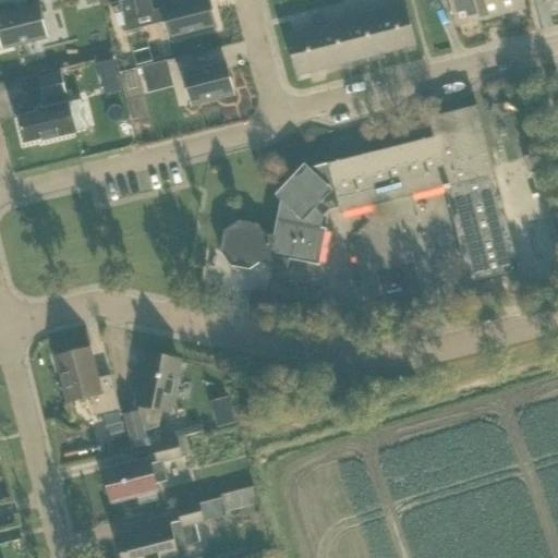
[(155,12),(150,0),(128,0),(120,2),(124,20),(155,12)]
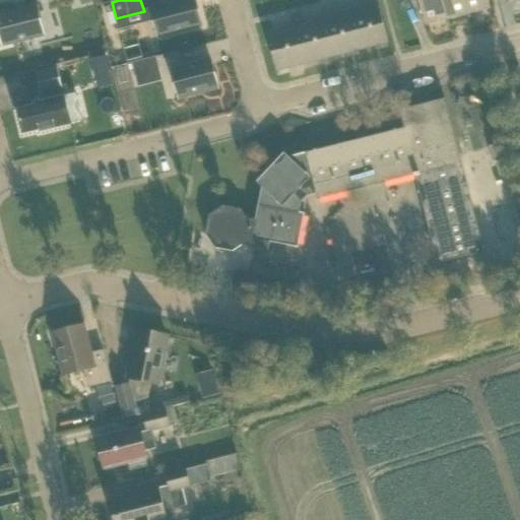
[(195,0),(187,0),(155,8),(163,36),(202,26),(195,0)]
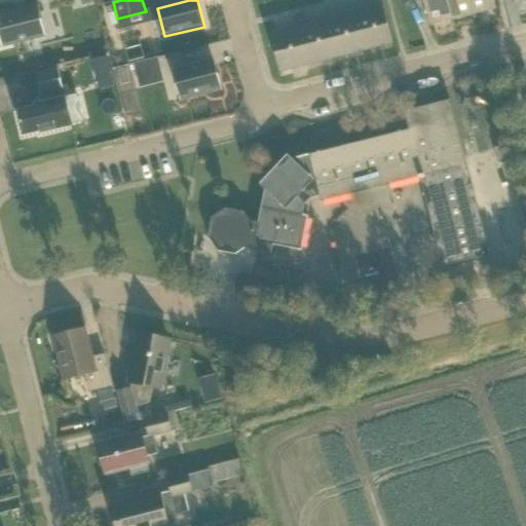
[(423,0),(430,25),(452,20),(447,0),(423,0)]
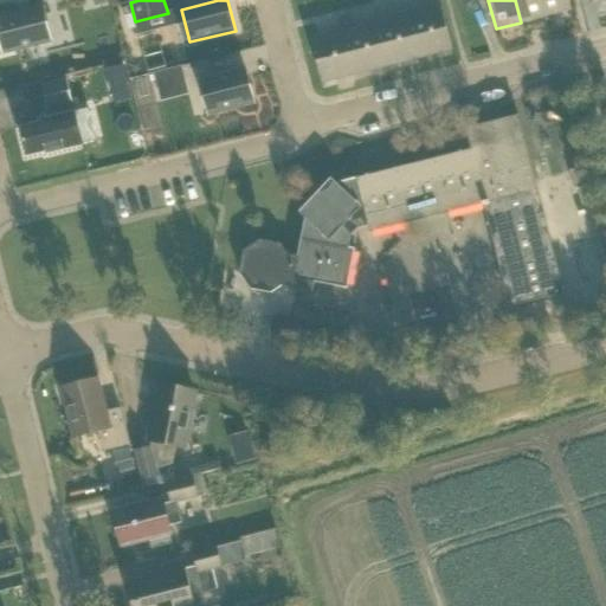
[(515,0),(521,23),(546,17),(541,0),(515,0)]
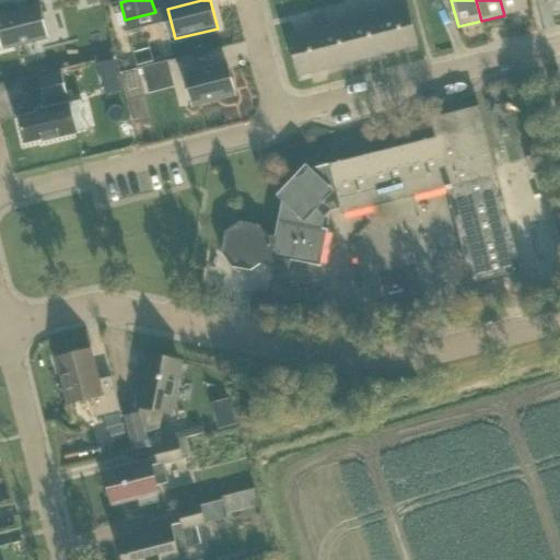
[(500,0),(504,15),(528,9),(525,0),(500,0)]
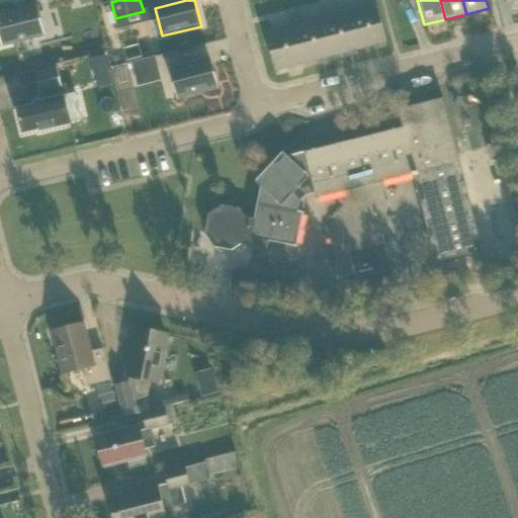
[(363,10),(349,14),(358,51),(386,42),(376,3),(363,7),(363,10)]
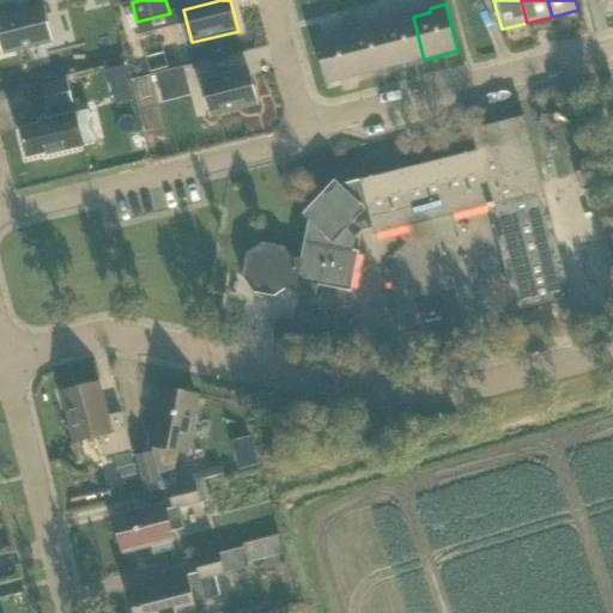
[(46,6),(0,17),(0,46),(2,56),(54,42),(46,6)]
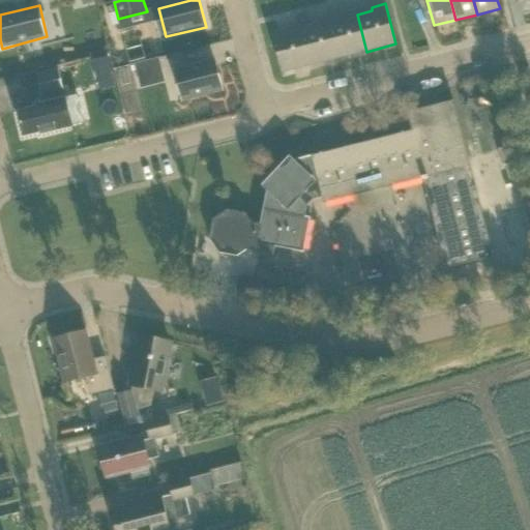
[(344,18),(329,21),(340,58),(366,52),(357,15),(356,10),(343,15),(344,18)]
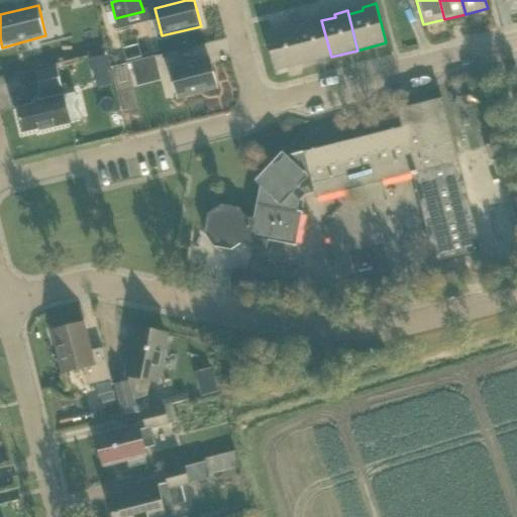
[(308,24),(294,27),(303,64),(331,57),(321,20),(321,17),(308,20),(308,24)]
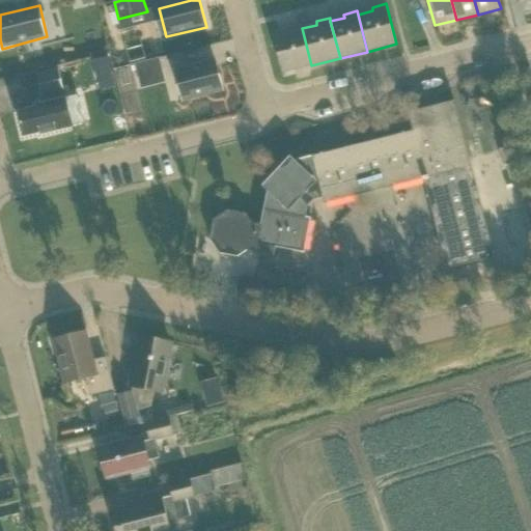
[(287,29),(288,32),(273,35),(282,74),(311,65),(302,28),(301,25),(287,29)]
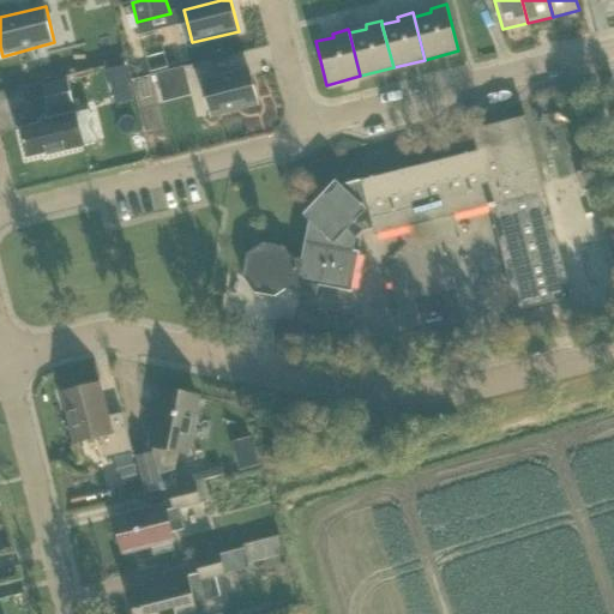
[(128,79),(125,65),(112,68),(114,83),(128,79)]
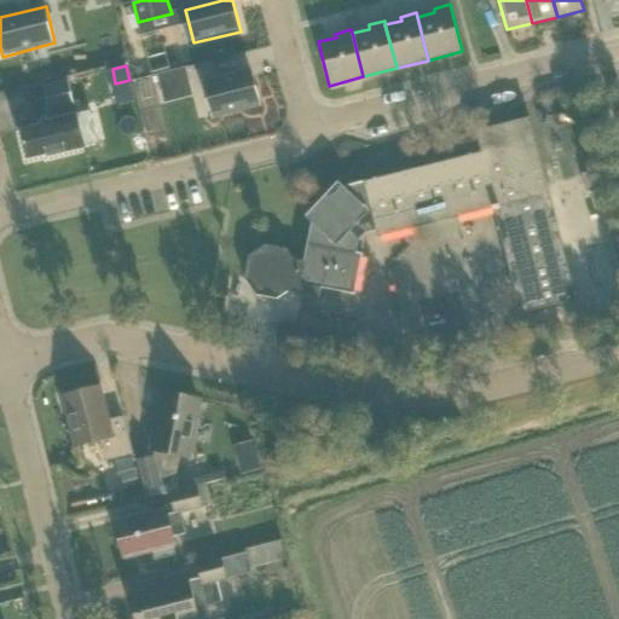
[(157,76),(161,90),(189,84),(185,69),(157,76)]
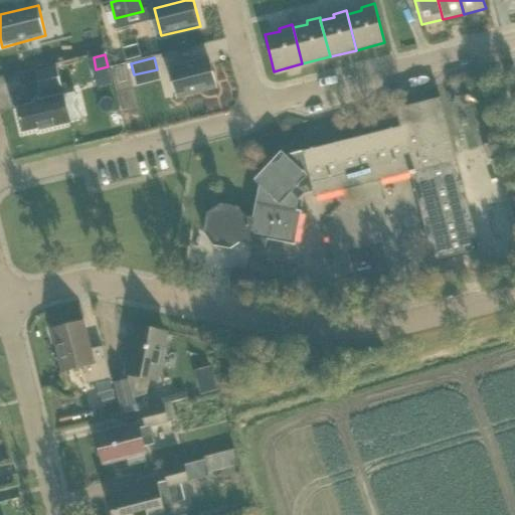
[(177,98),(216,89),(209,60),(170,69),(177,98)]
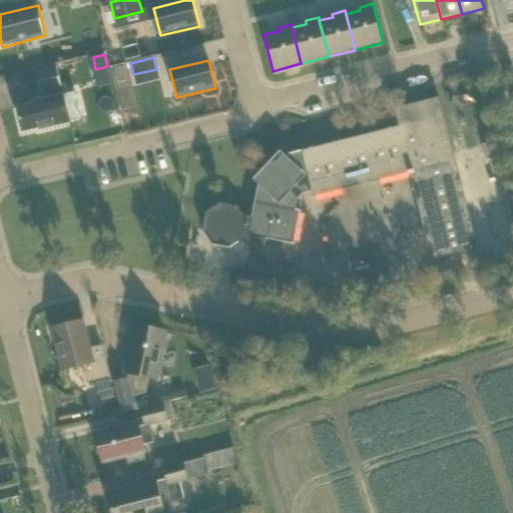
[(56,66),(36,71),(42,94),(61,89),(56,66)]
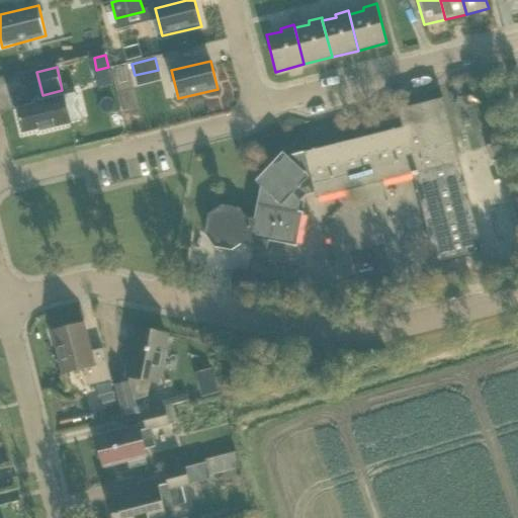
[(18,109),(23,134),(39,130),(39,132),(71,123),(64,96),(33,103),(33,105),(18,109)]
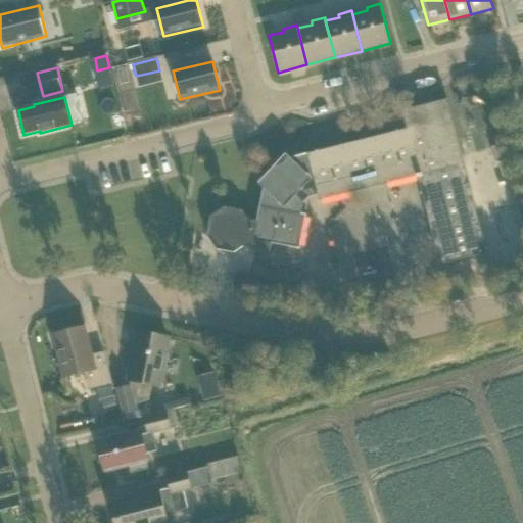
[(354,143),(341,147),(337,144),(332,143),(327,144),(324,147),(321,151),(308,155),(289,160),(286,157),(262,184),(264,186),(257,222),(248,221),(246,217),(225,207),(210,218),(206,235),(218,249),(234,253),(244,247),(270,252),(271,244),(299,249),(306,215),(300,214),(308,196),(318,194),(320,200),(418,176),(439,264),(485,252),(447,100),(401,111),(402,112),(395,114),(388,119),(376,129),(370,132),(359,136),(355,138),(354,142),(354,143)]
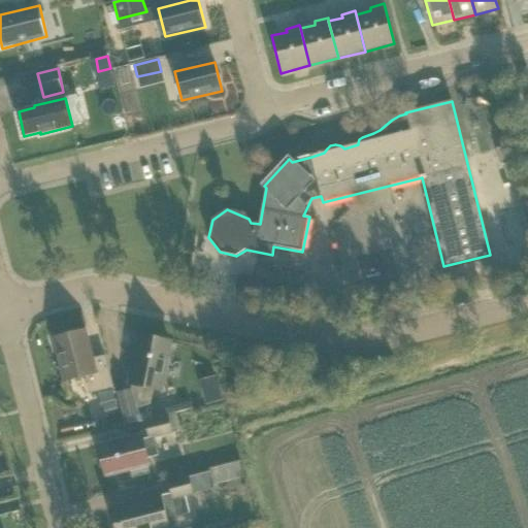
[(500,165),(510,163),(506,146),(496,149),(500,165)]
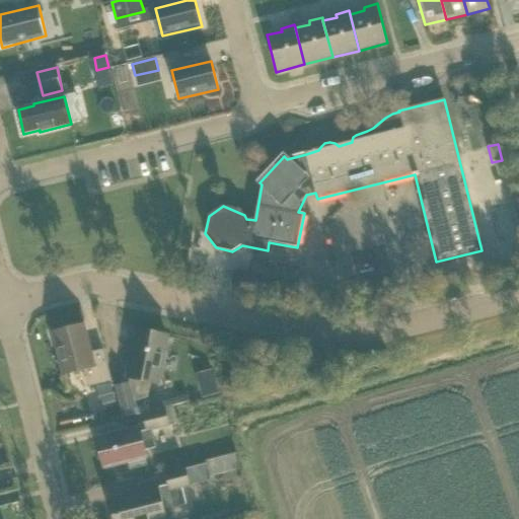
[(83,370),(88,387),(112,381),(103,350),(91,353),(84,324),(53,332),(64,375),(83,370)]
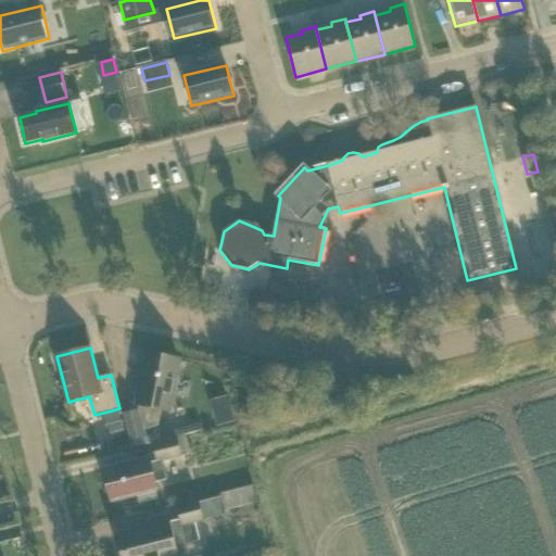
[(137,406),(139,411),(125,415),(133,441),(146,437),(143,430),(159,427),(162,411),(169,413),(180,362),(146,355),(136,405),(137,406)]
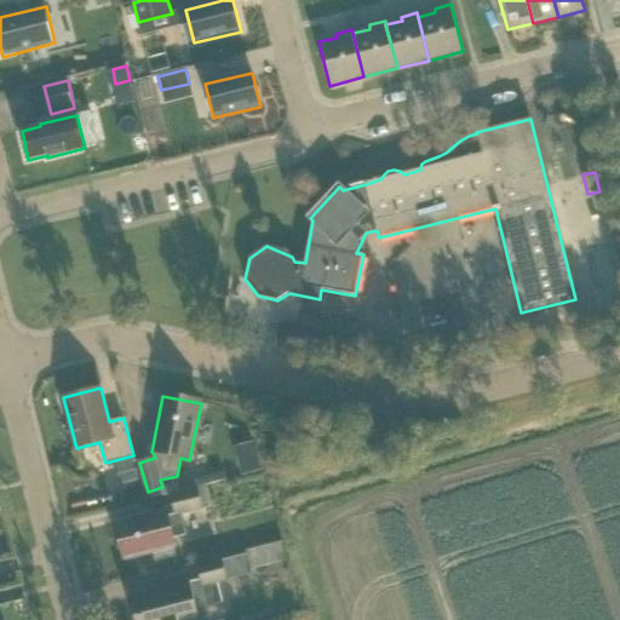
[(118,463),(124,483),(138,480),(132,459),(118,463)]
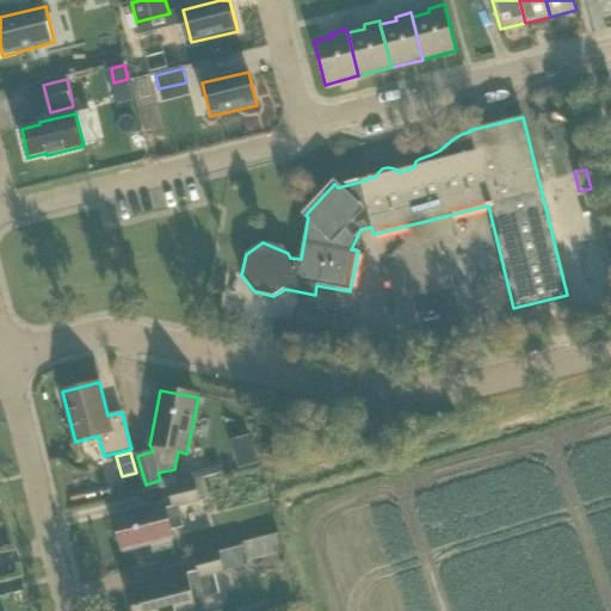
[(199,507),(211,504),(205,479),(193,482),(198,503),(199,507)]
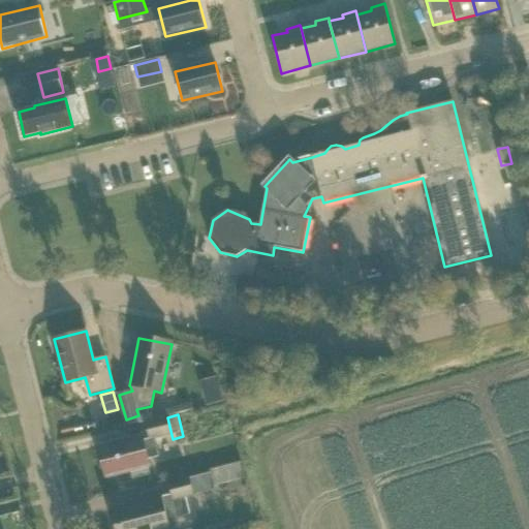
[(142,436),(99,446),(106,477),(149,466),(147,460),(159,457),(155,439),(172,435),(167,417),(146,423),(150,440),(143,442),(142,436)]
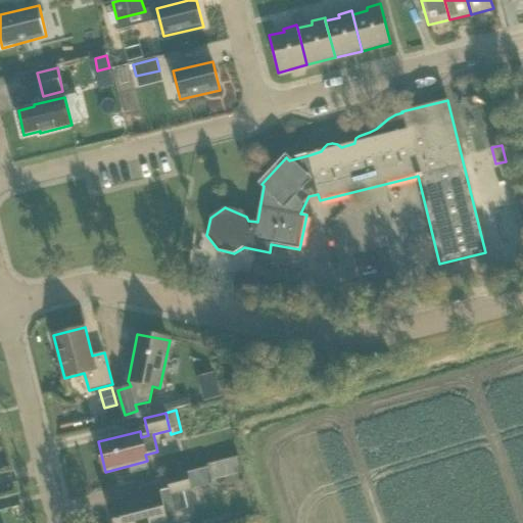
[(193,485),(202,483),(199,468),(189,470),(193,485)]
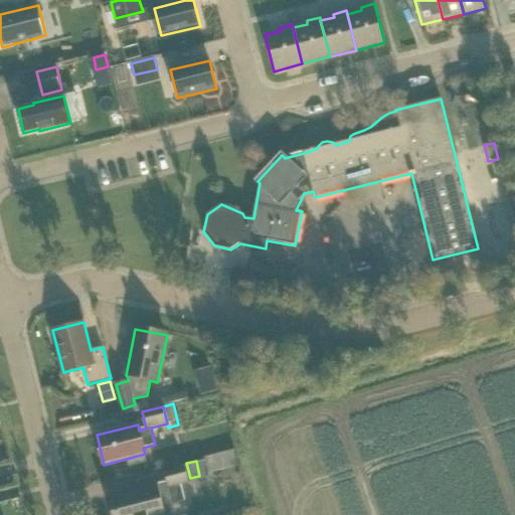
[(112,496),(116,514),(163,514),(162,510),(175,507),(174,504),(184,502),(180,485),(189,483),(184,465),(165,470),(168,483),(156,486),(155,485),(112,496)]
